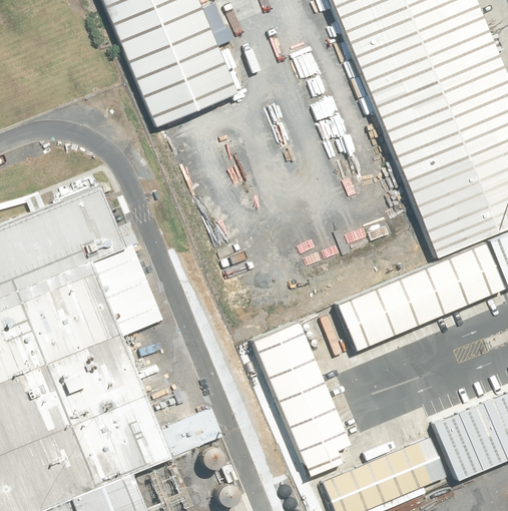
[(194,0),(93,0),(143,120),(229,85),(194,0)]
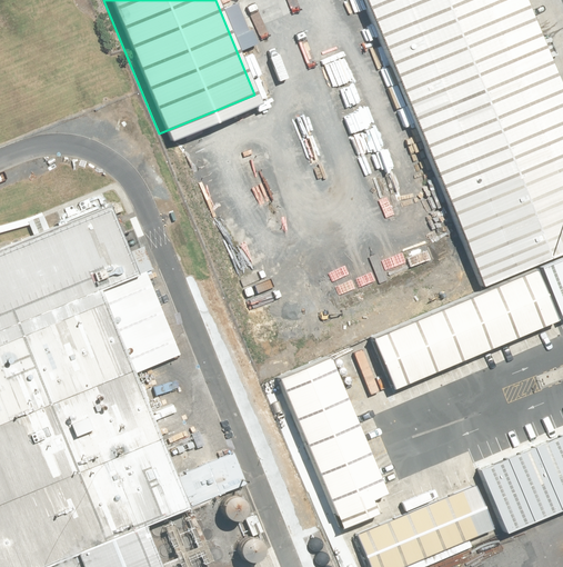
[(365,0),(489,291),(562,260),(562,96),(523,0),(365,0)]
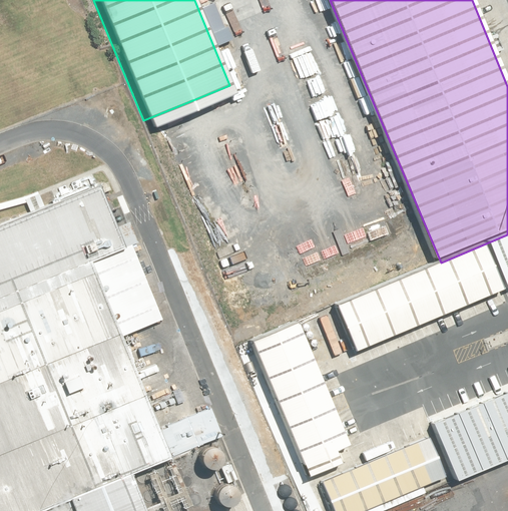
[(46,510),(76,499),(80,510),(153,510),(139,474),(174,459),(123,334),(152,322),(97,186),(0,225),(0,510),(46,510)]
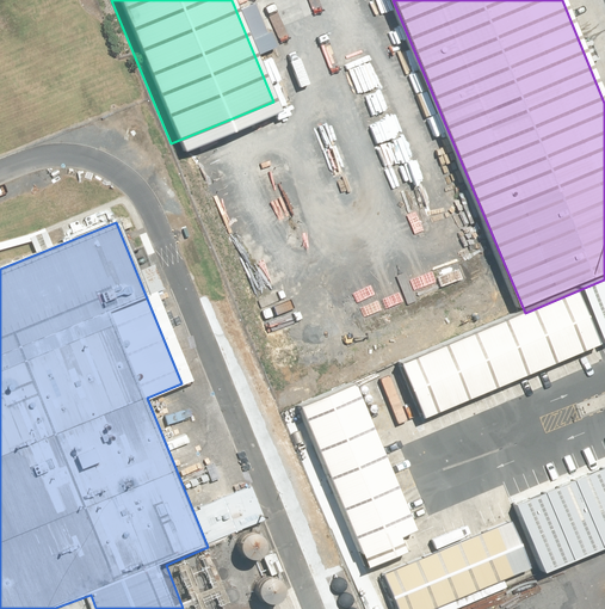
[(604,280),(525,313),(403,363),(426,418),(604,343),(604,280)]
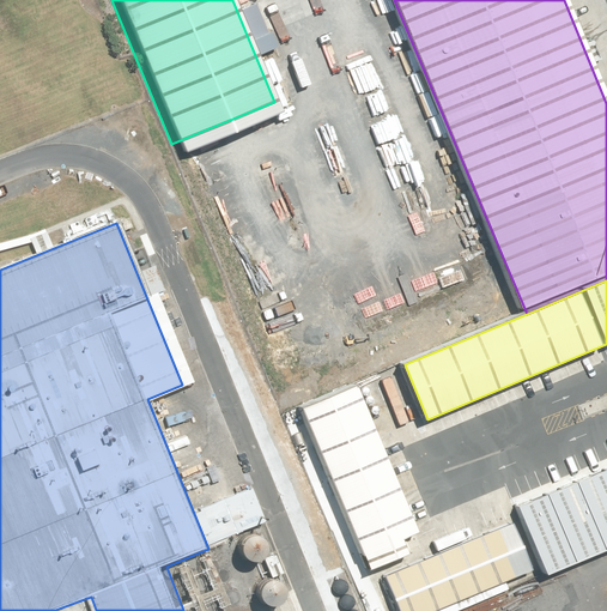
[(416,544),(352,387),(297,410),(362,567),(416,544)]
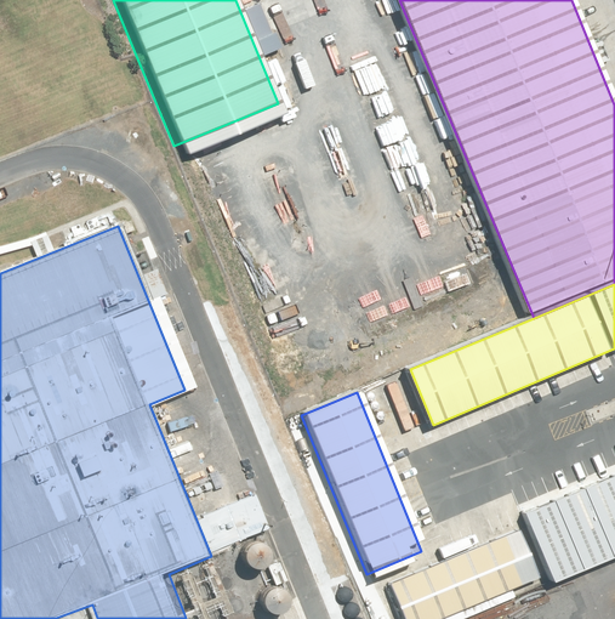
[(614,477),(527,514),(553,579),(614,552),(614,477)]
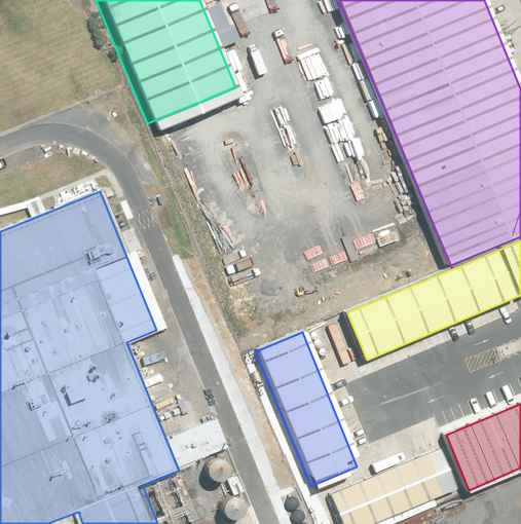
[(388,523),(460,495),(444,455),(335,499),(344,523),(388,523)]
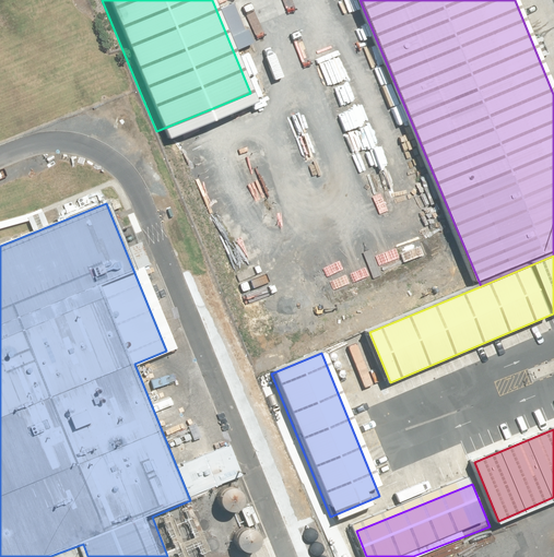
[(245,511),(248,509),(249,506),(250,501),(249,498),(247,495),(245,493),(242,490),(237,490),(234,492),(231,494),(228,497),(227,500),(227,504),(228,508),(231,510),(234,512),(238,513),(242,513),(245,511)]
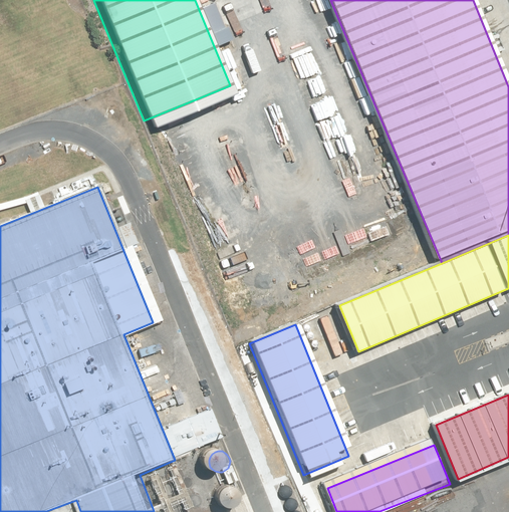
[(239,508),(241,506),(243,502),(243,499),(243,496),(241,493),(238,490),(235,489),(232,489),(228,490),(226,492),(224,494),(222,498),(222,501),(224,504),(226,507),(229,509),(232,510),(236,510),(239,508)]
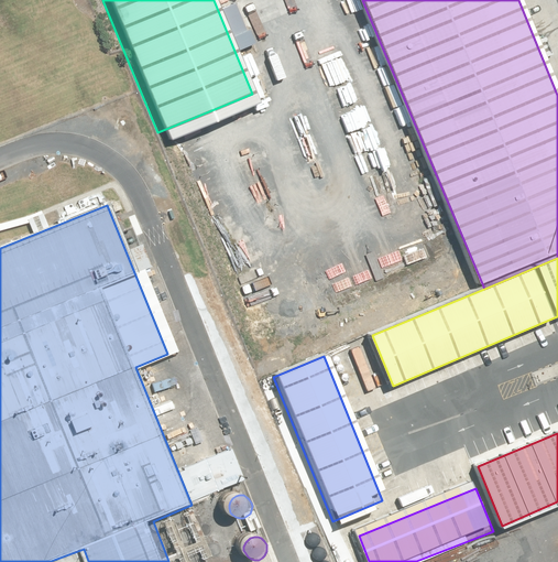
[(88,561),(84,549),(51,561),(88,561)]
